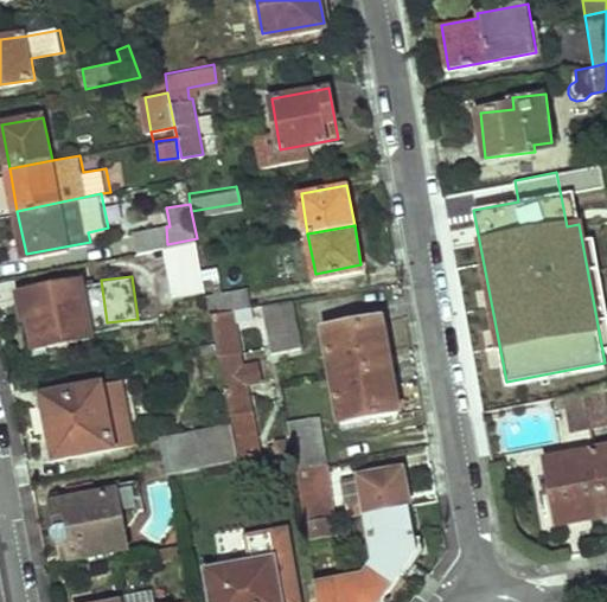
[(23,293),(27,319),(33,319),(39,347),(94,337),(83,281),(23,293)]
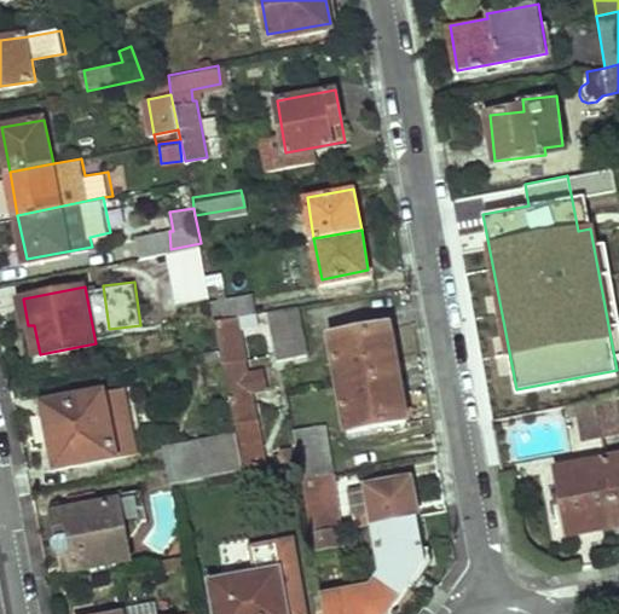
[(215,318),(256,311),(252,290),(212,300),(215,318)]
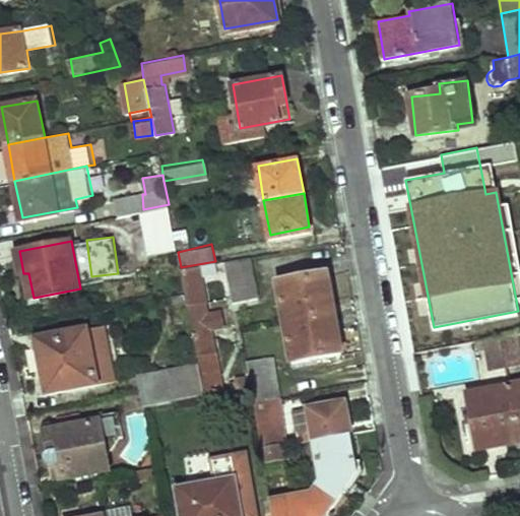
[(258,295),(251,255),(223,260),(231,299),(258,295)]
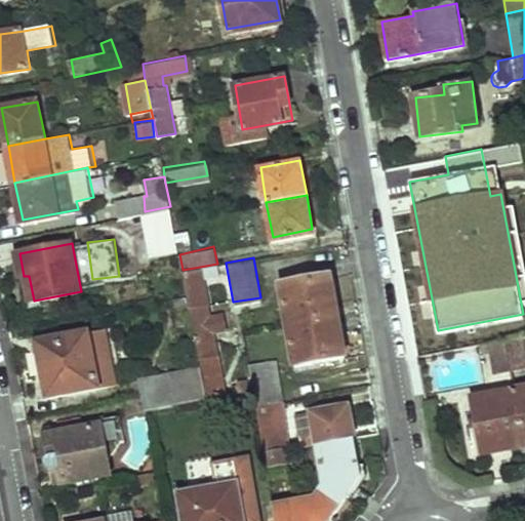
[(211,313),(204,278),(221,274),(219,264),(217,264),(183,270),(184,275),(187,295),(201,368),(207,396),(227,393),(213,328),(225,326),(221,311),(211,313)]
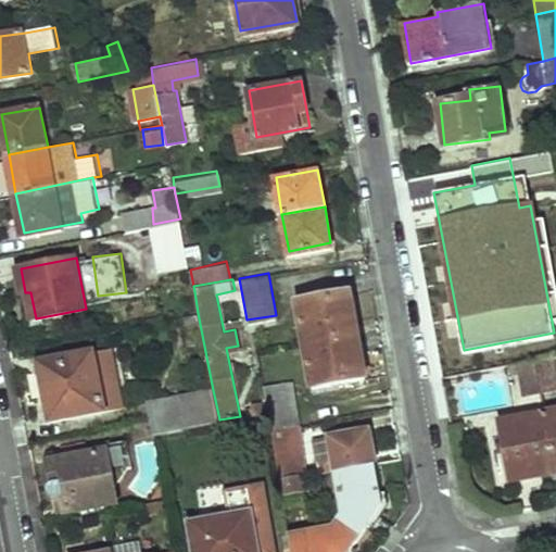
[(304,342),(358,333),(350,289),(297,299),(304,342)]
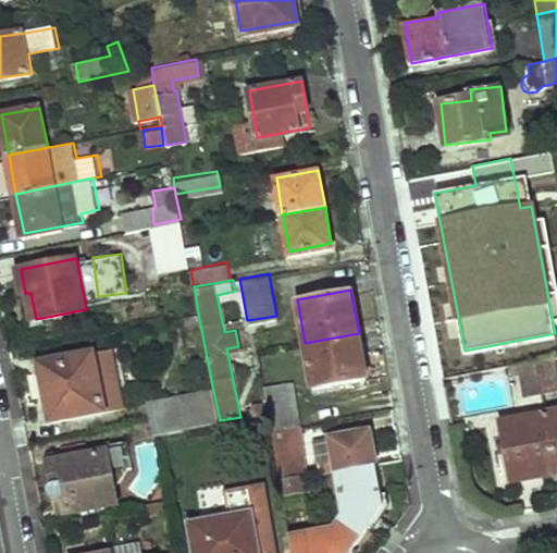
[(198,314),(195,292),(182,295),(186,316),(198,314)]
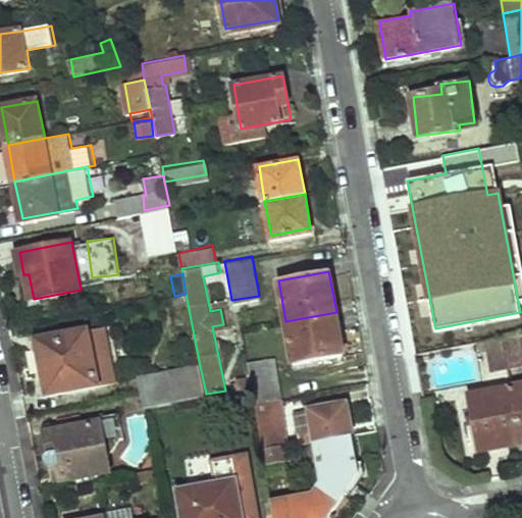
[(336,312),(285,321),(293,360),(342,352),(336,312)]
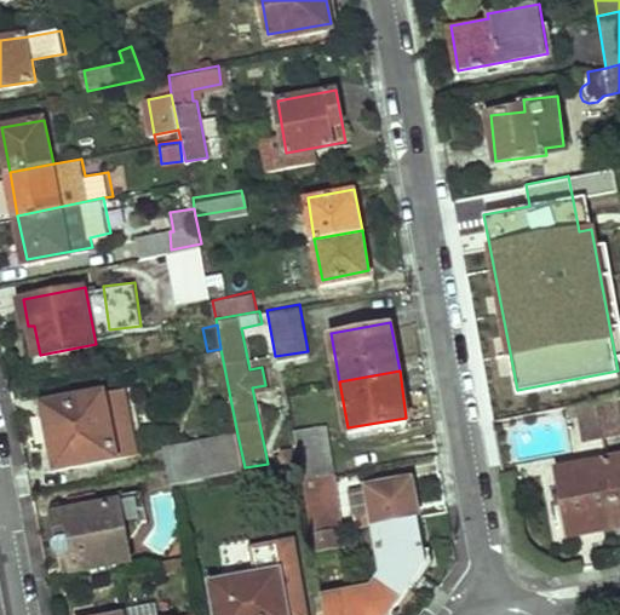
[(619,432),(619,425),(614,392),(593,396),(619,524),(619,523),(619,452),(616,435),(619,432)]
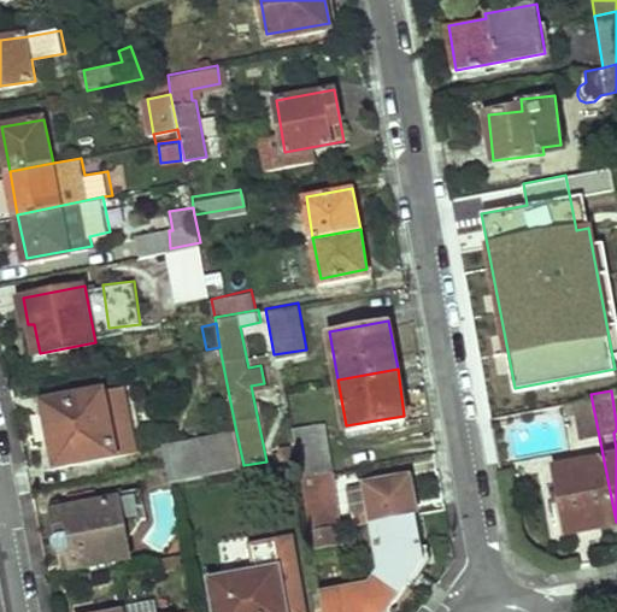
[(53,440),(57,468),(134,453),(125,392),(54,405),(58,437),(53,440)]
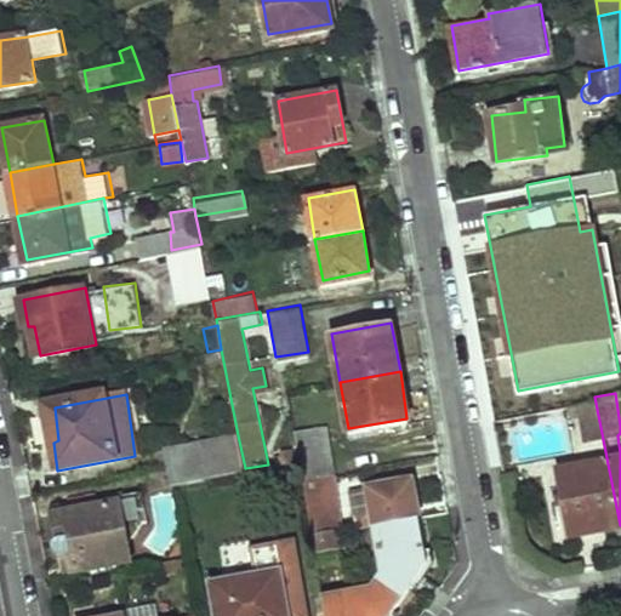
[(594,397),(576,400),(588,462),(557,469),(570,534),(620,525),(594,397)]
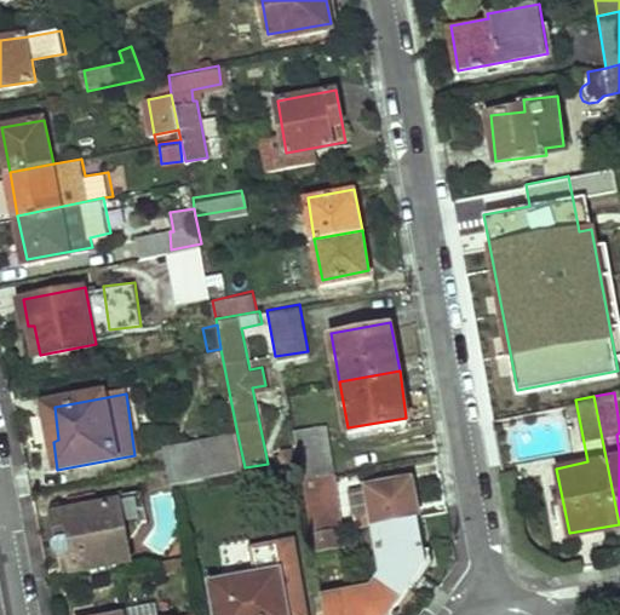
[(303,476),(333,471),(325,420),(294,425),(297,442),(299,457),(303,476)]
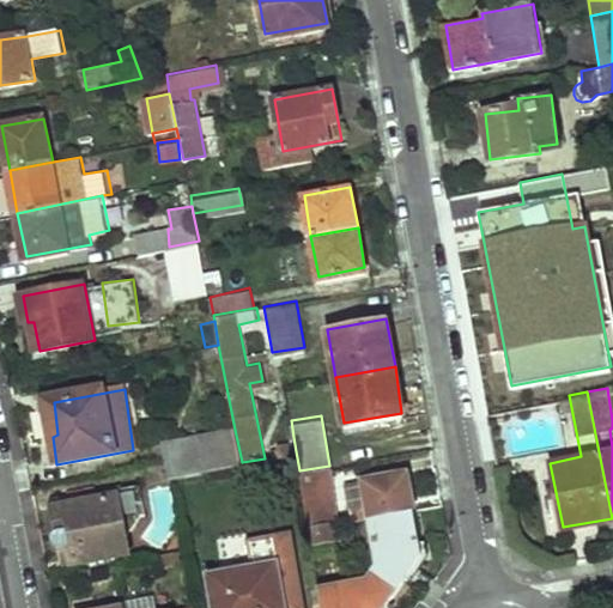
[(235,430),(164,443),(170,478),(242,462),(235,430)]
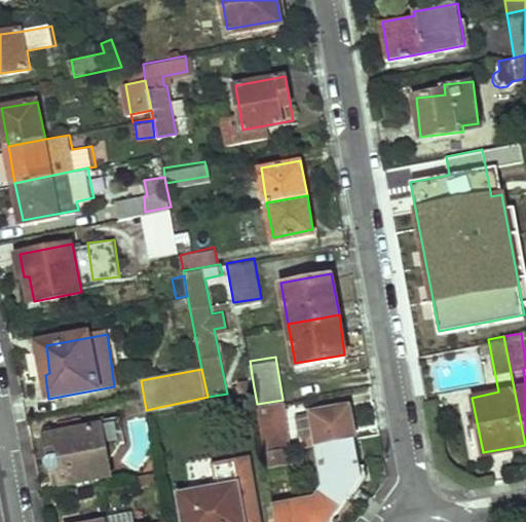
[(254,387),(252,375),(232,380),(234,393),(254,387)]
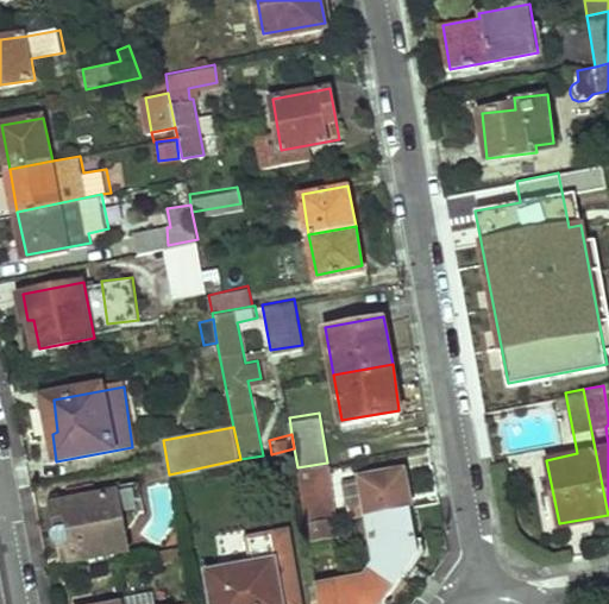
[(306,518),(337,514),(327,463),(297,467),(306,518)]
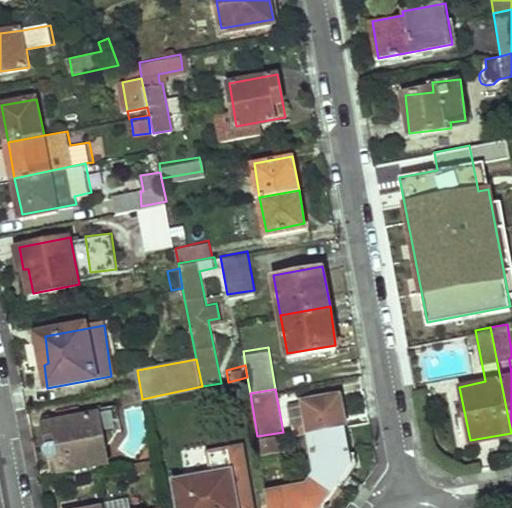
[(309,431),(346,424),(340,393),(303,401),(309,431)]
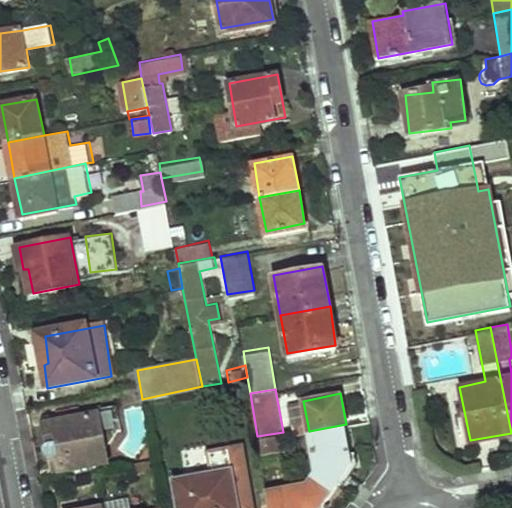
[(80,419),(78,412),(51,418),(52,424),(80,419)]
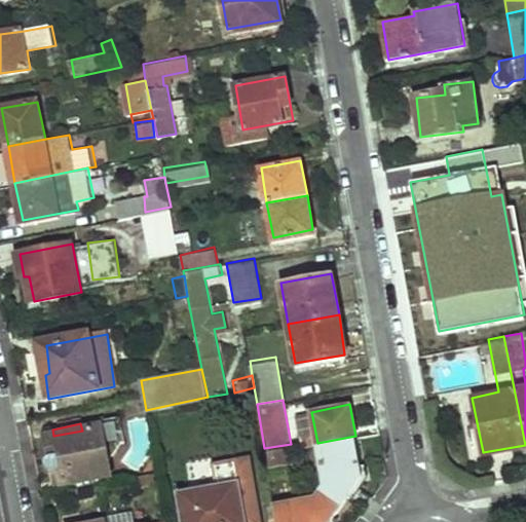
[(60,472),(62,484),(110,475),(101,426),(82,431),(53,436),(46,438),(49,458),(47,460),(46,461),(45,464),(45,468),(46,469),(47,471),(49,472),(51,473),(54,473),(60,472)]
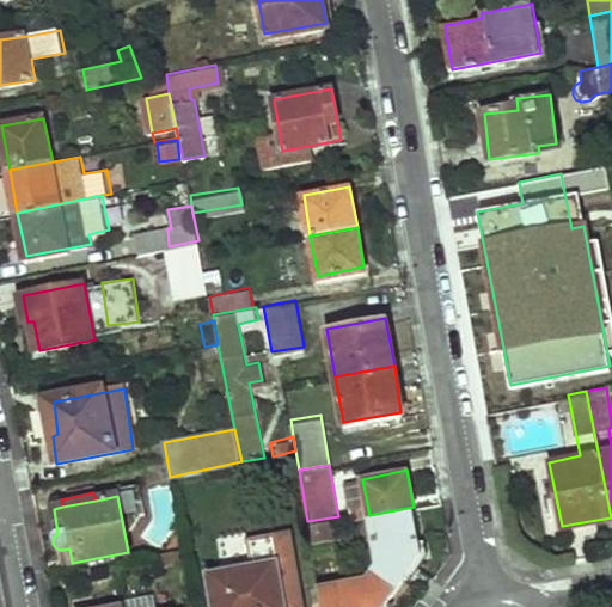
[(318,584),(320,606),(381,606),(420,550),(414,507),(369,515),(375,557),(365,575),(318,584)]
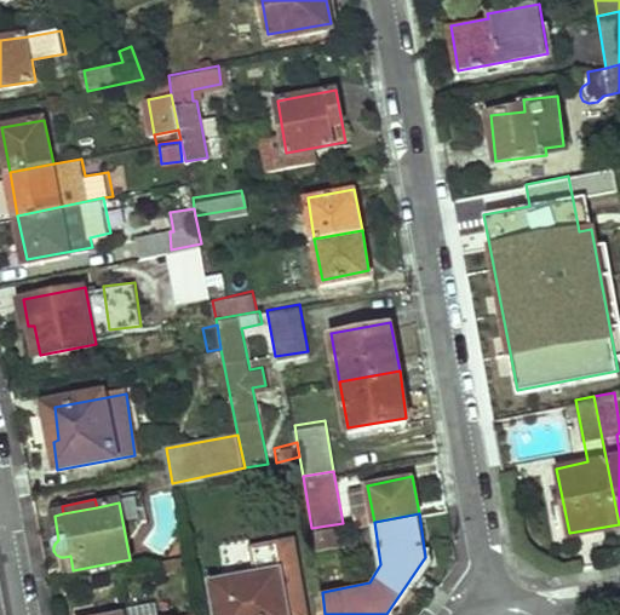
[(311,528),(315,546),(344,541),(343,523),(311,528)]
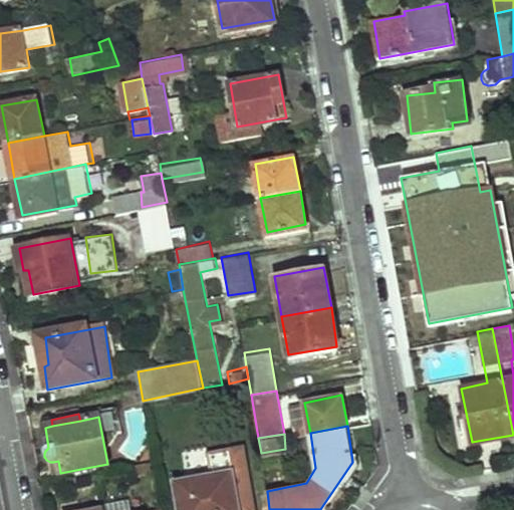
[(232,470),(173,481),(178,509),(254,509),(241,442),(227,444),(232,470)]
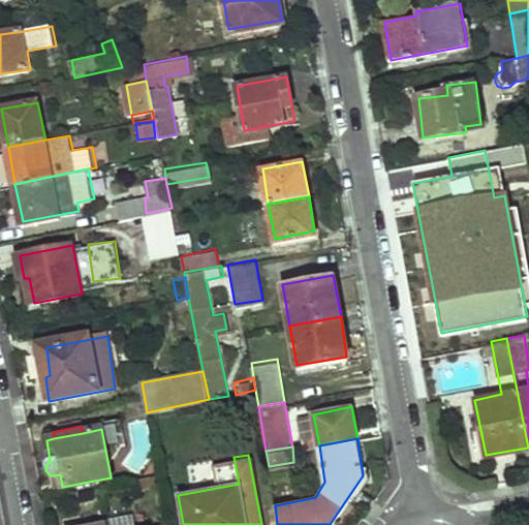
[(158,473),(136,477),(138,488),(159,484),(158,473)]
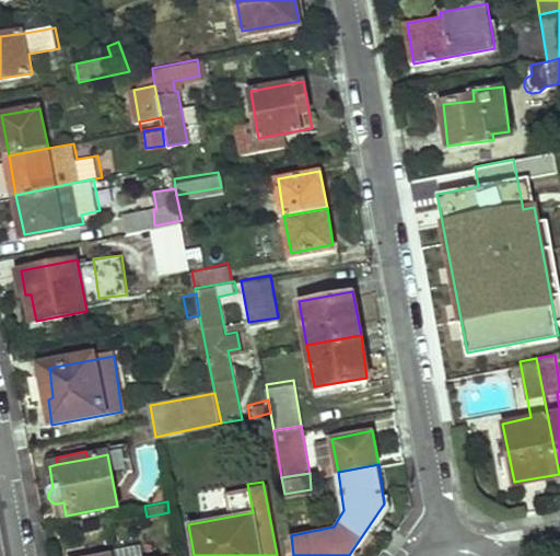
[(141,555),(139,543),(113,548),(114,555),(141,555)]
